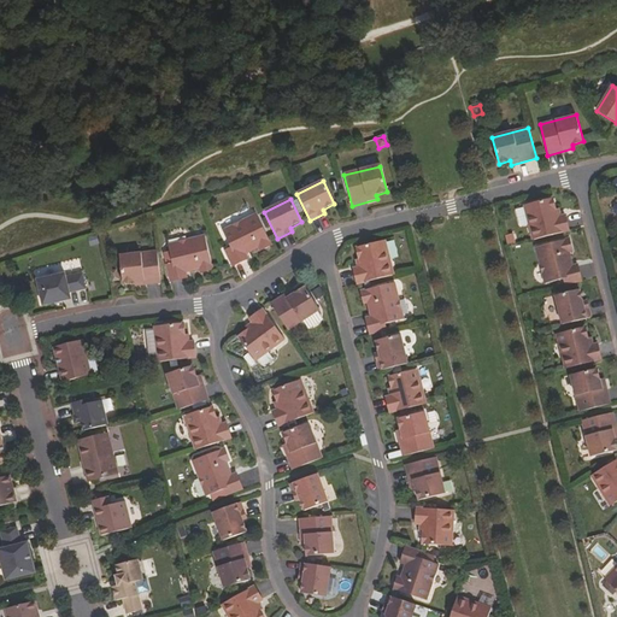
[(533,241),(569,231),(565,216),(559,217),(557,210),(556,210),(553,199),(524,206),(533,241)]
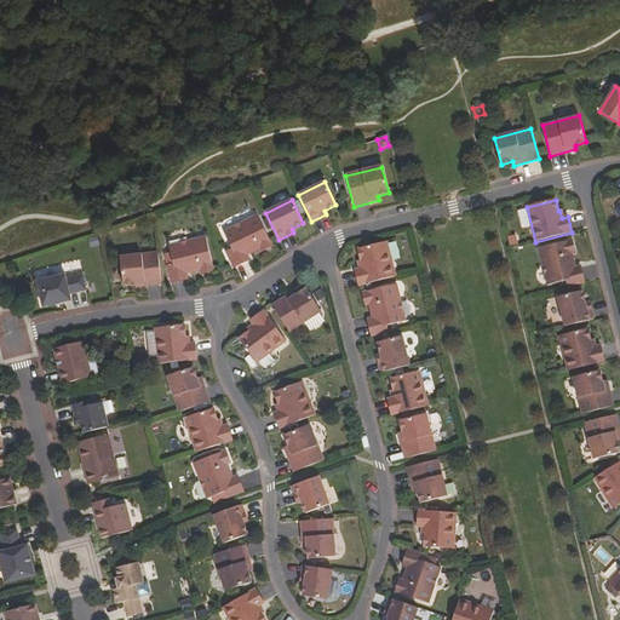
[(262,253),(273,247),(258,217),(224,233),(231,251),(227,253),(234,269),(248,262),(246,254),(250,253),(250,254),(259,250),(262,253)]
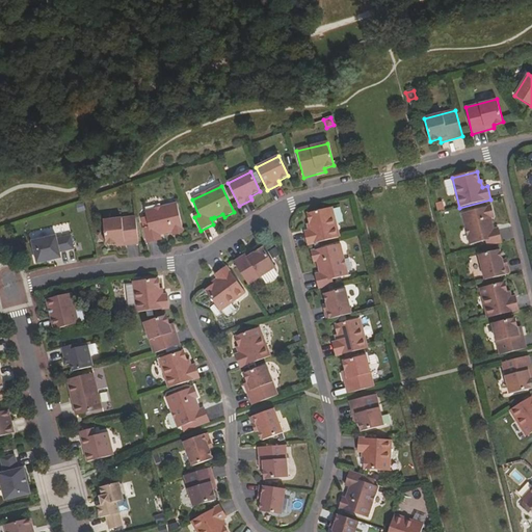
[(173,236),(183,233),(176,205),(144,212),(149,228),(142,230),(147,244),(160,240),(159,234),(162,234),(162,235),(171,233),(173,236)]
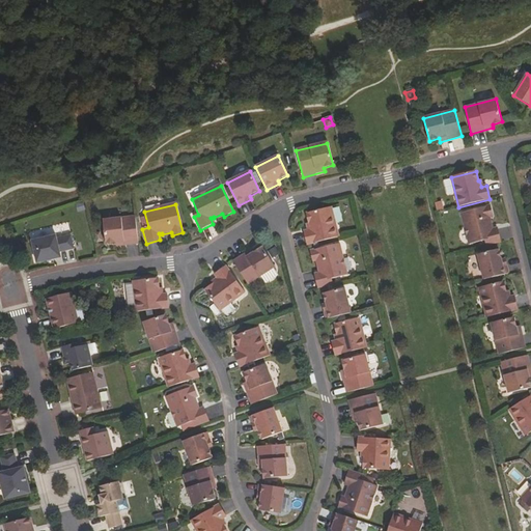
[(486,246),(501,243),(497,228),(492,230),(491,226),(492,226),(490,218),(493,217),(491,205),(462,213),(469,245),(485,241),(486,246)]
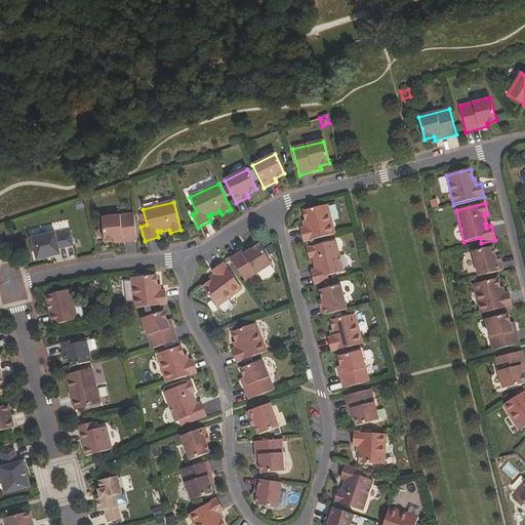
[(304,242),(335,235),(327,205),(303,211),(306,220),(305,221),(306,228),(300,229),(304,242)]
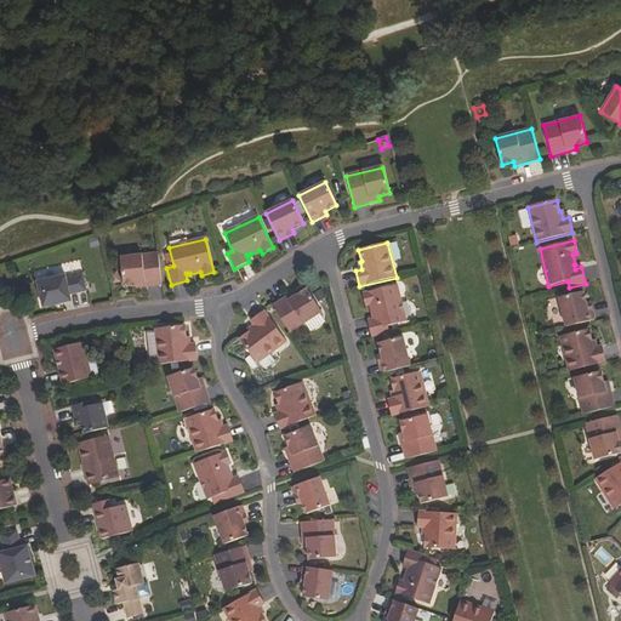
[(135,289),(161,285),(158,255),(120,260),(124,286),(135,285),(135,289)]
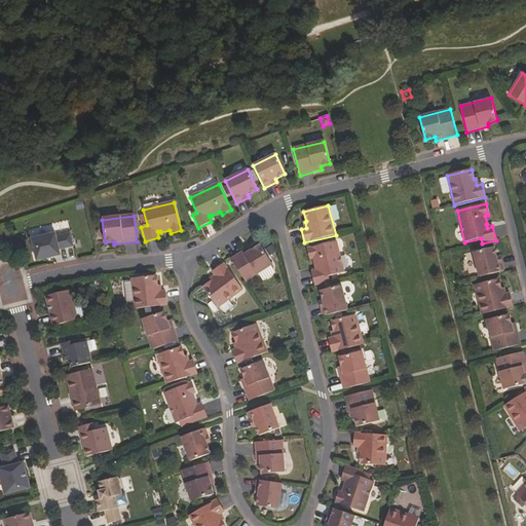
[(72,247),(69,232),(54,235),(54,233),(30,238),(35,260),(59,255),(58,250),(72,247)]
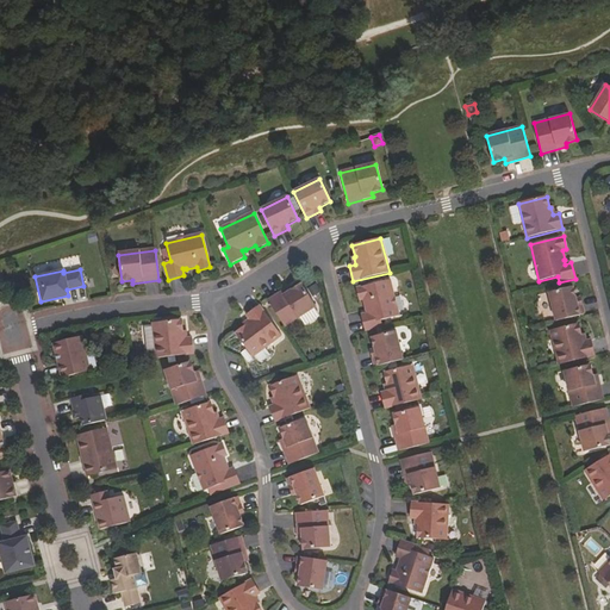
[(366,331),(383,328),(380,321),(399,316),(390,280),(356,288),(360,302),(363,300),(366,310),(368,310),(368,313),(361,315),(366,331)]
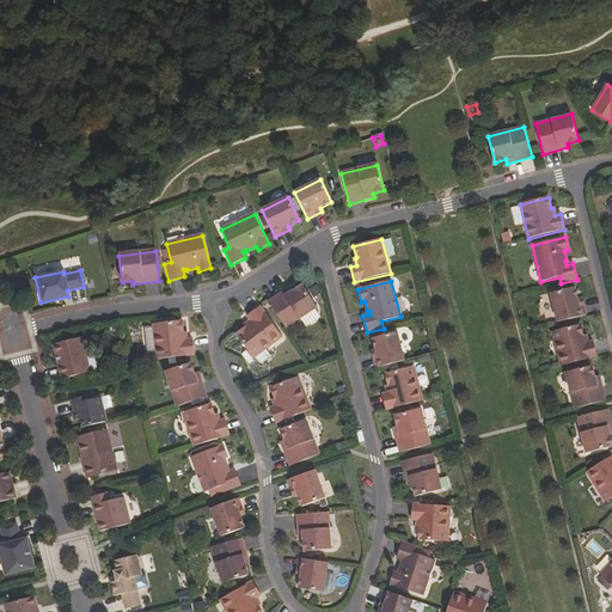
[(285,329),(317,308),(301,286),(292,292),(291,288),(268,301),(285,329)]
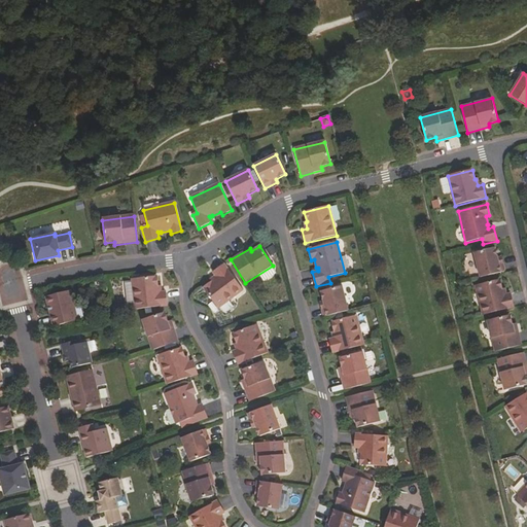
[(481,278),(504,272),(501,257),(498,258),(495,247),(475,253),(481,278)]
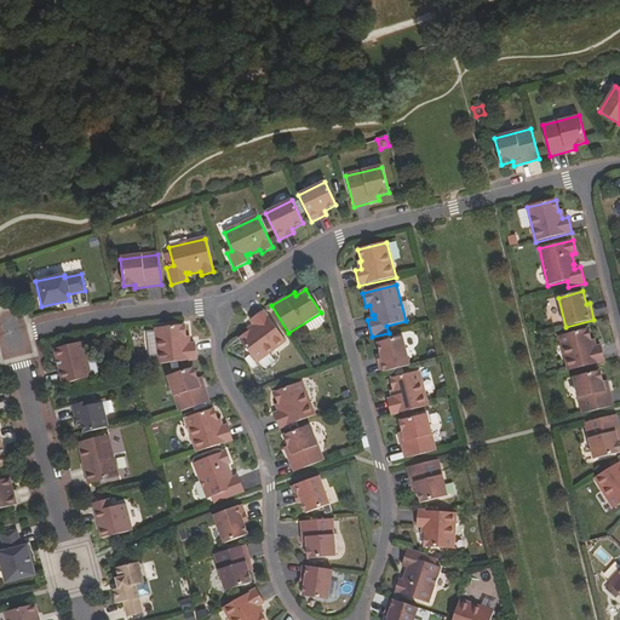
[(257,363),(286,342),(263,311),(250,321),(253,326),(247,331),(248,332),(239,339),(257,363)]
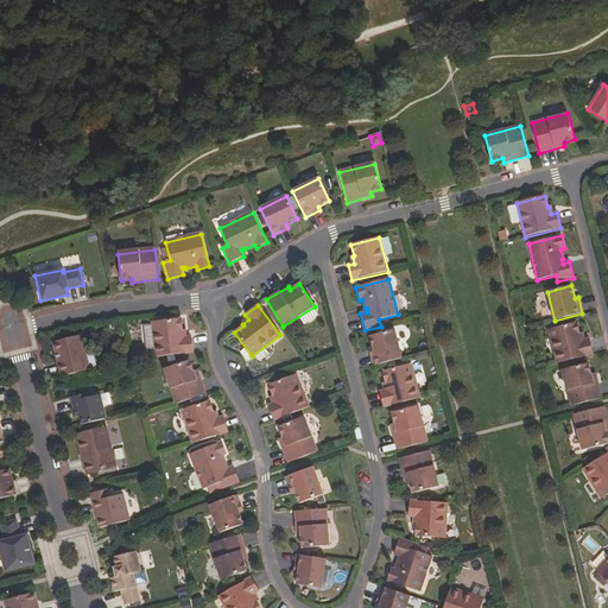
[(156,358),(192,354),(190,339),(184,339),(183,330),(182,331),(181,320),(152,323),(156,358)]
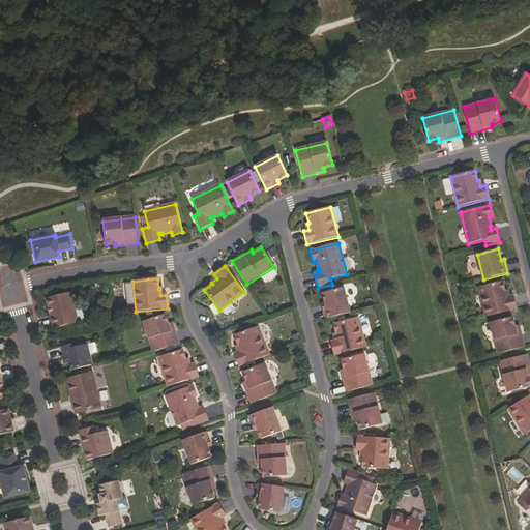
[(486,318),(517,310),(513,296),(508,297),(506,291),(505,291),(503,282),(478,288),(486,318)]
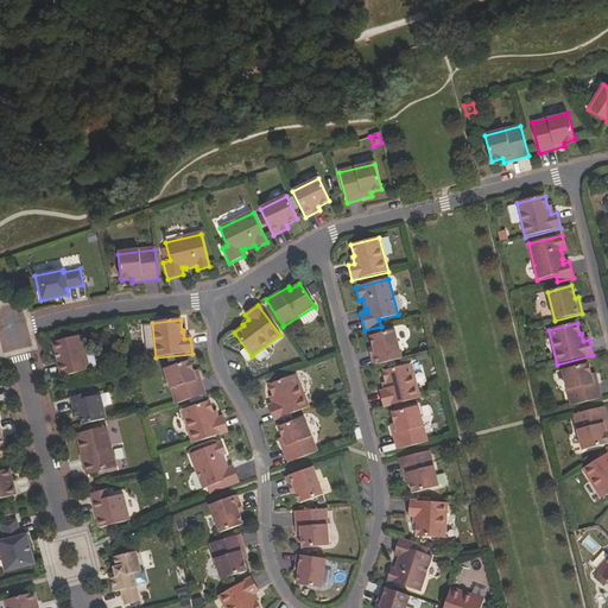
[(374,366),(401,359),(394,330),(371,336),(374,348),(369,349),(374,366)]
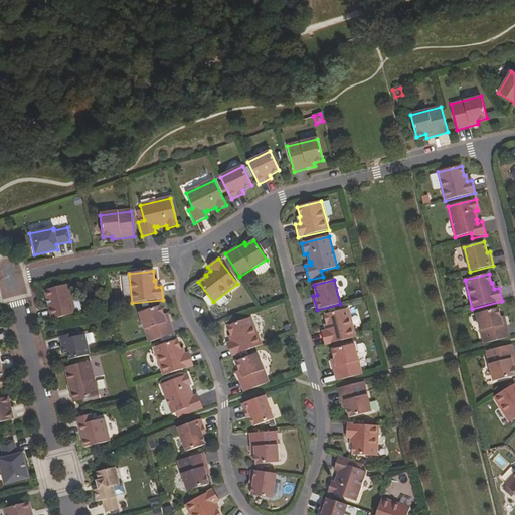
[(76,313),(69,284),(45,290),(53,319),(76,313)]
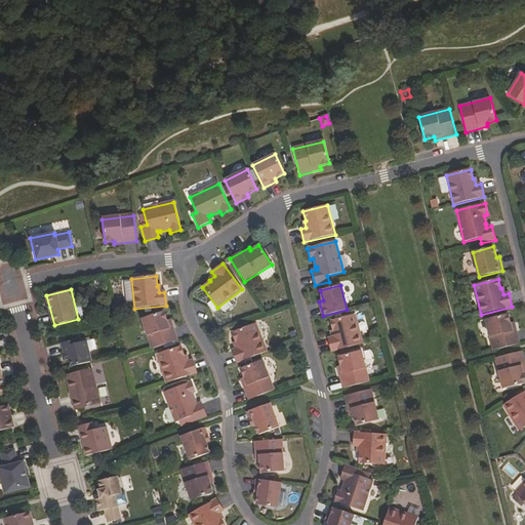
[(152,350),(176,341),(169,320),(166,321),(163,312),(142,319),(152,350)]
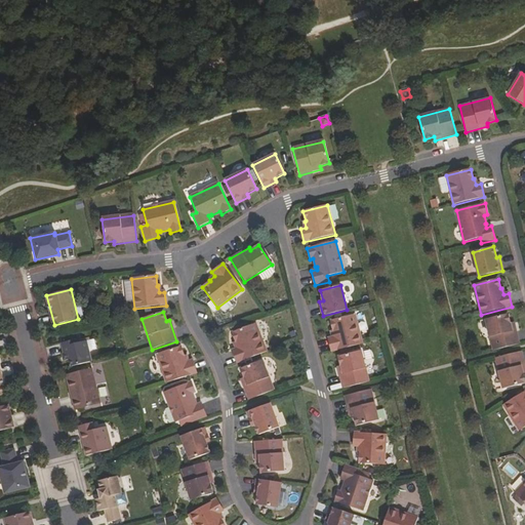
[(493,351),(519,345),(514,323),(511,323),(509,314),(485,320),(493,351)]
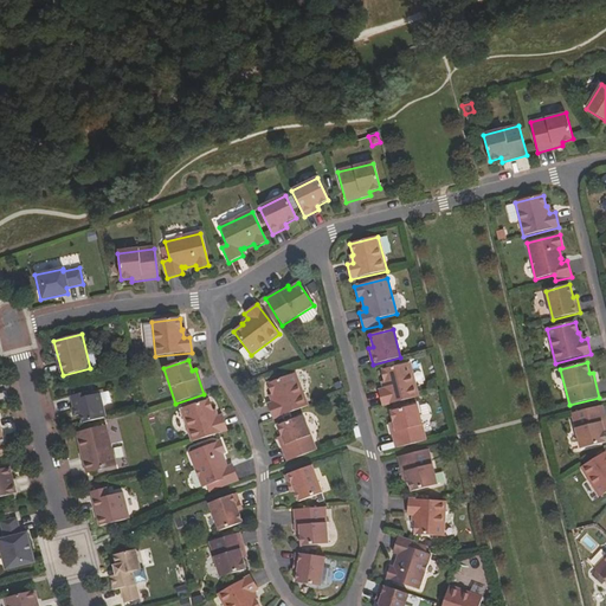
[(382,406),(419,397),(410,363),(381,371),(385,381),(384,381),(385,389),(379,391),(382,406)]
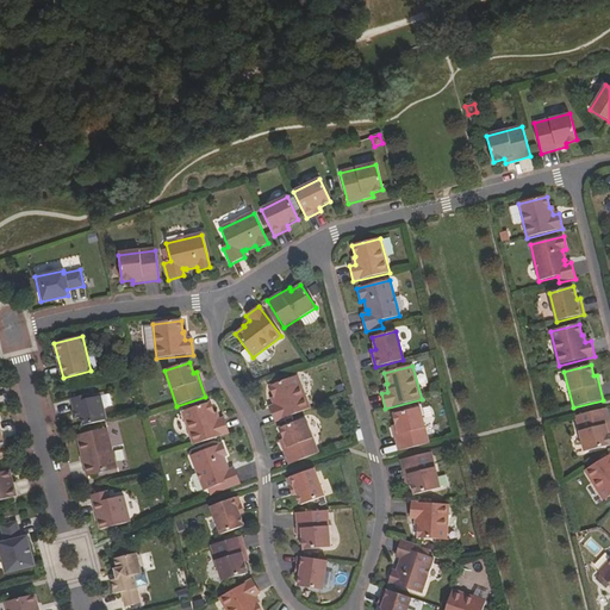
[(297,377),(269,387),(274,398),(273,398),(275,405),(269,408),(275,423),(310,410),(297,377)]
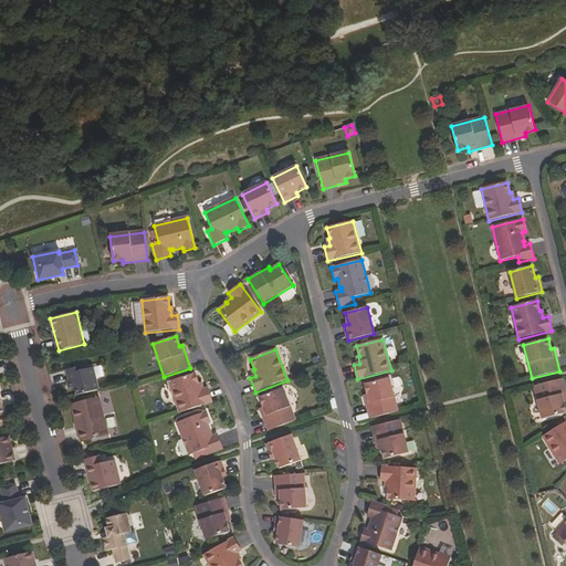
[(75,387),(77,395),(100,389),(94,367),(84,369),(83,366),(69,369),(71,380),(73,388),(75,387)]
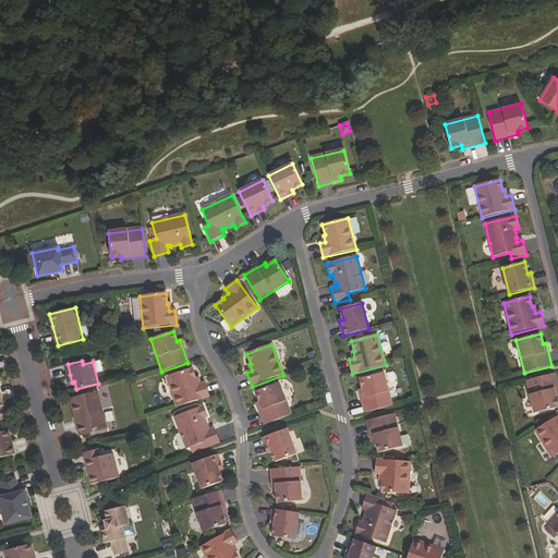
[(177,408),(208,397),(204,384),(198,385),(196,378),(195,379),(192,368),(166,377),(177,408)]
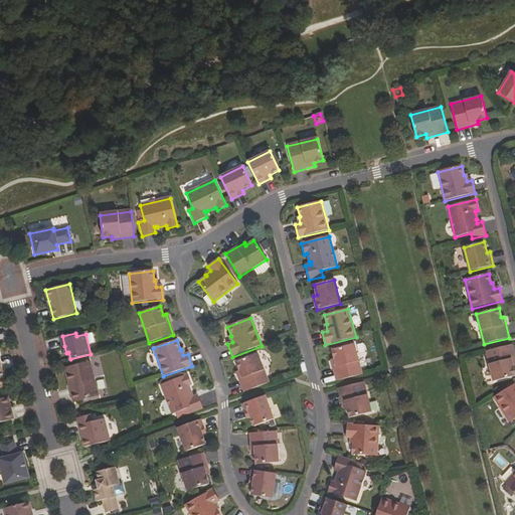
[(337,381),(362,374),(354,344),(332,350),(335,359),(331,360),(337,381)]
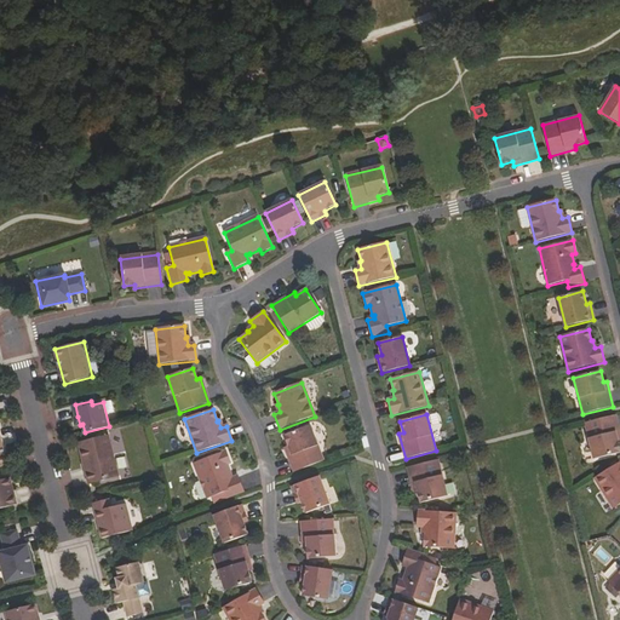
[(585,424),(595,460),(619,453),(619,449),(618,442),(619,441),(619,432),(615,415),(585,424)]
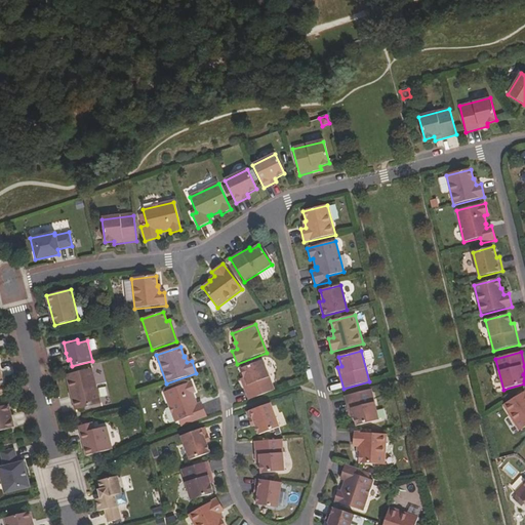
[(249,401),(274,391),(263,361),(241,369),(244,378),(241,379),(249,401)]
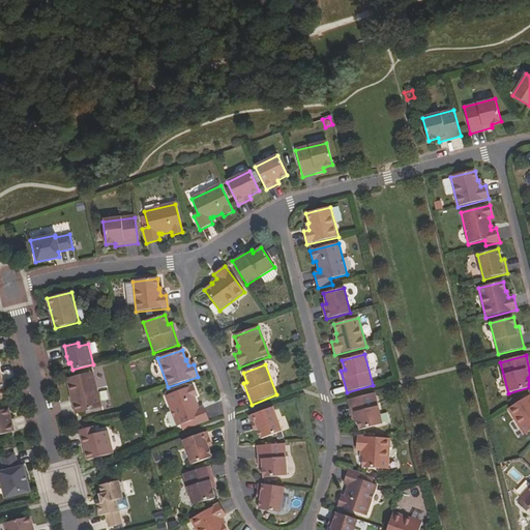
[(102,407),(93,372),(67,379),(77,414),(102,407)]
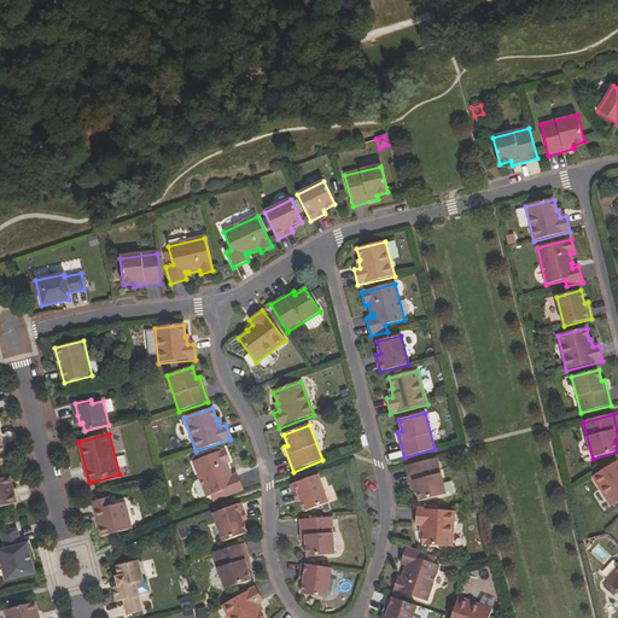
[(227,497),(243,491),(237,476),(231,478),(229,474),(231,473),(227,464),(231,462),(226,450),(193,462),(207,497),(225,490),(227,497)]
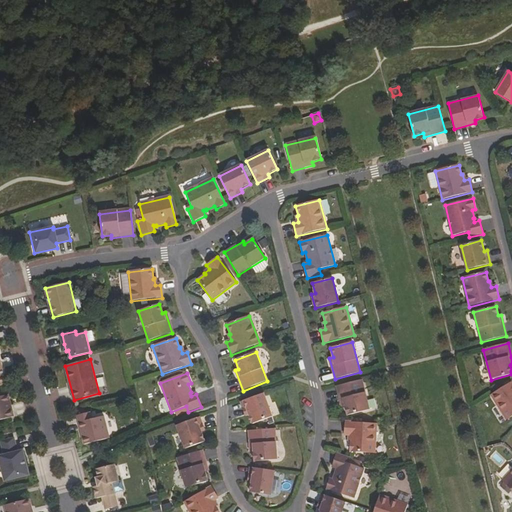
[(99,386),(107,384),(105,376),(97,378),(99,386)]
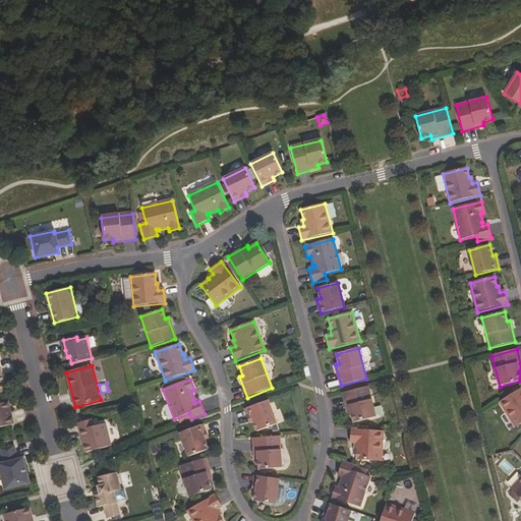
[(354,423),(377,417),(368,387),(342,393),(348,415),(351,414),(354,423)]
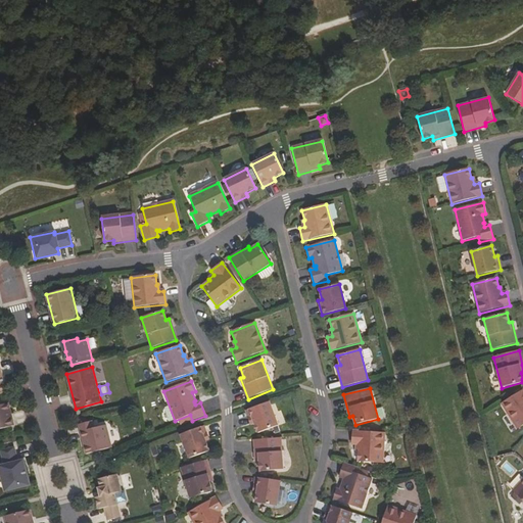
[(518,429),(522,425),(522,389),(502,403),(518,429)]
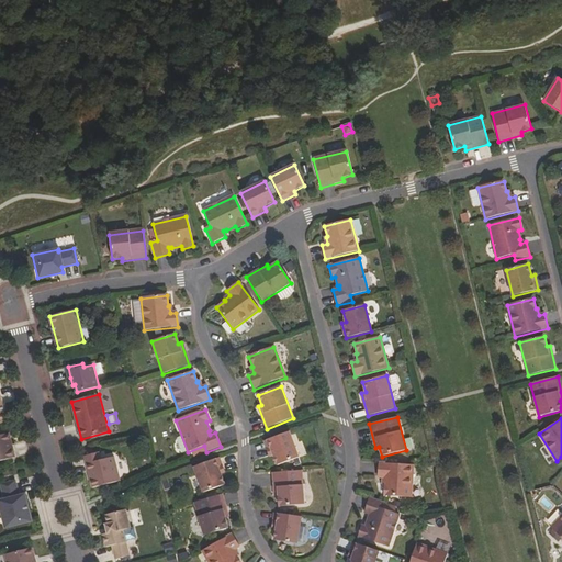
[(299,459),(289,433),(265,442),(270,457),(273,456),(278,467),(299,459)]
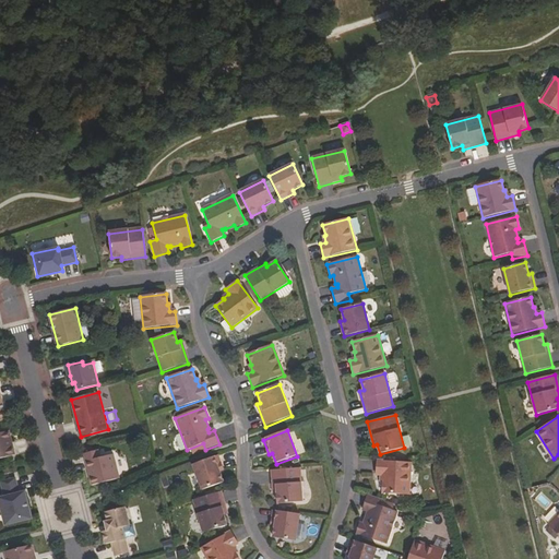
[(0,459),(15,455),(9,431),(0,432),(0,459)]
